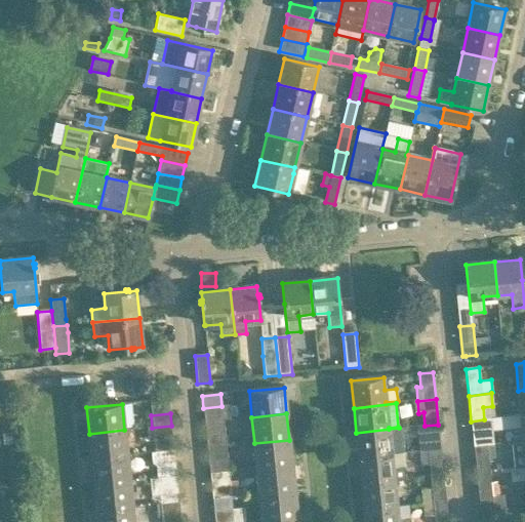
[(484,419),(471,422),(473,434),(492,432),(491,425),(491,419),(484,419)]
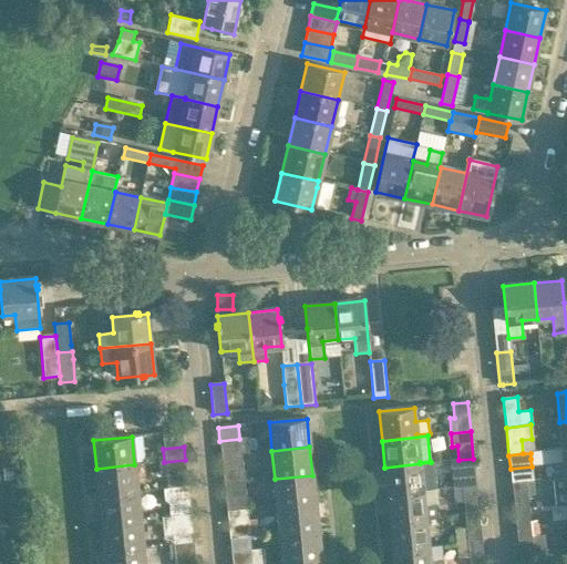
[(241,454),(222,455),(223,469),(243,467),(241,454)]
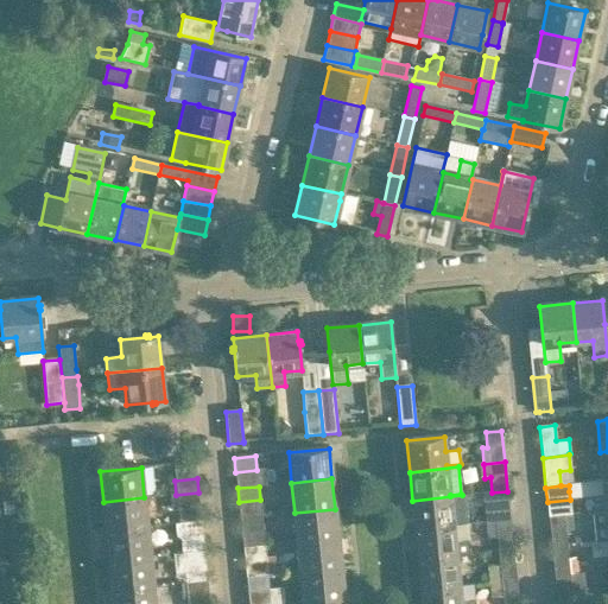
[(483,507),(486,525),(511,522),(507,491),(492,493),(494,506),(483,507)]
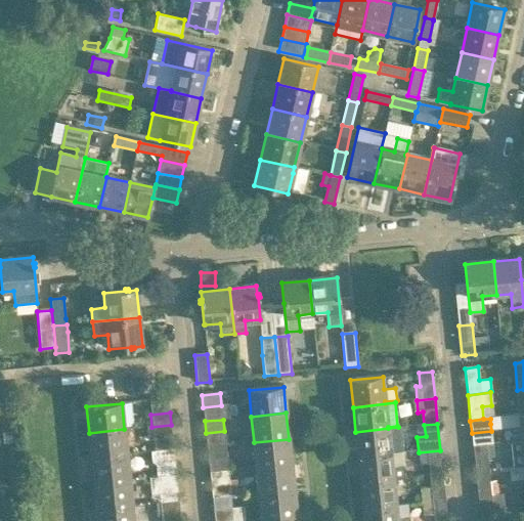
[(398,427),(355,432),(358,459),(390,454),(390,453),(400,452),(398,427)]
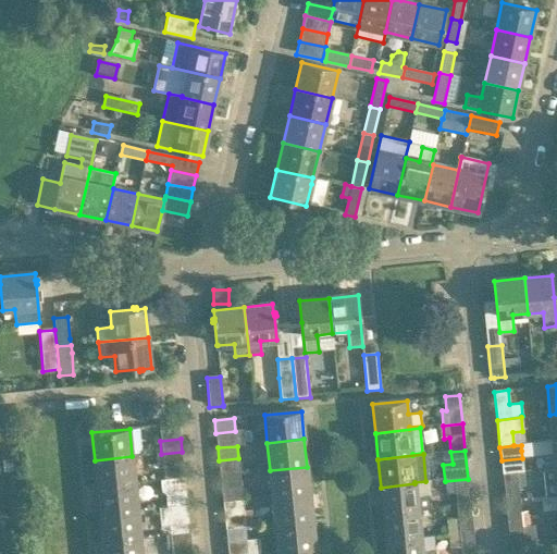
[(132,456),(95,460),(98,488),(135,484),(132,456)]
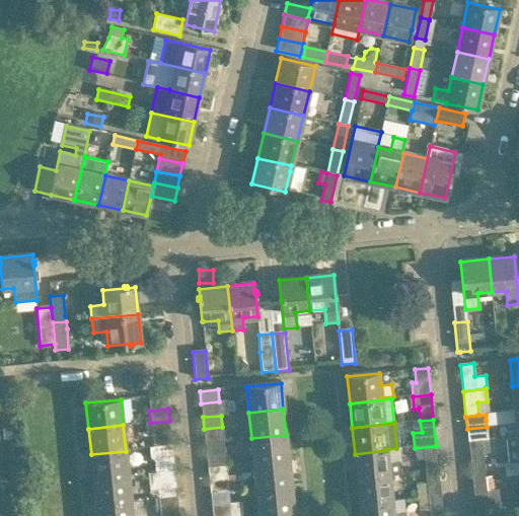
[(152,436),(153,448),(171,446),(170,434),(152,436)]
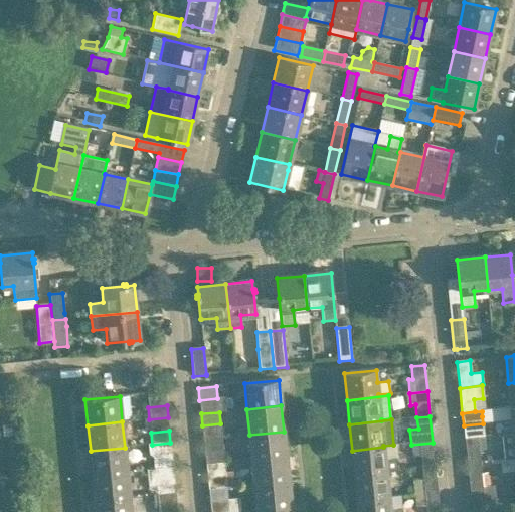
[(286,457),(284,432),(249,435),(251,460),(286,457)]
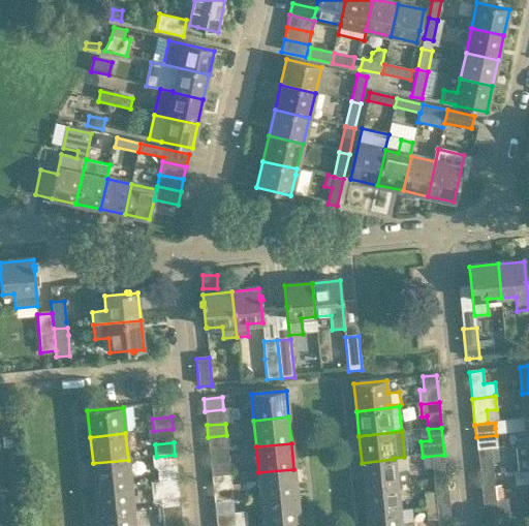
[(528,445),(527,445),(528,463),(528,469),(514,471),(514,472),(528,470),(528,445)]
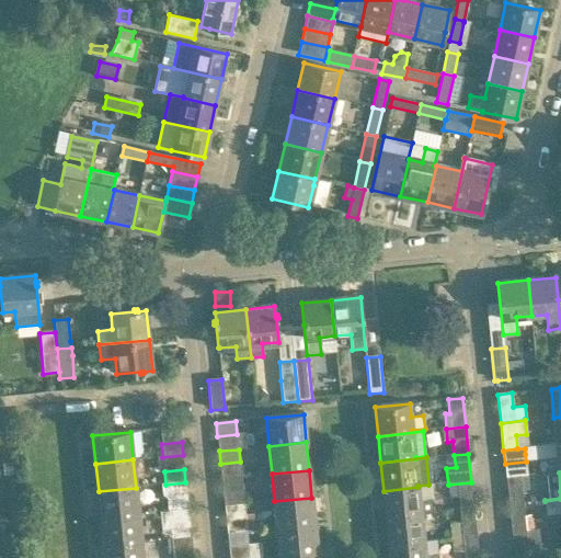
[(241,477),(221,479),(224,491),(242,490),(241,477)]
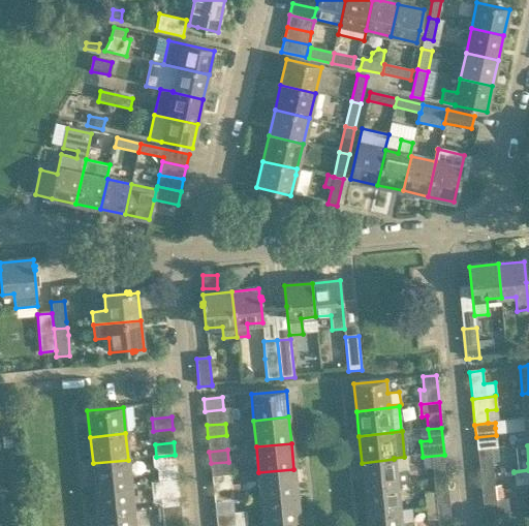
[(158,470),(159,483),(178,481),(177,468),(175,455),(156,457),(153,457),(154,467),(158,470)]
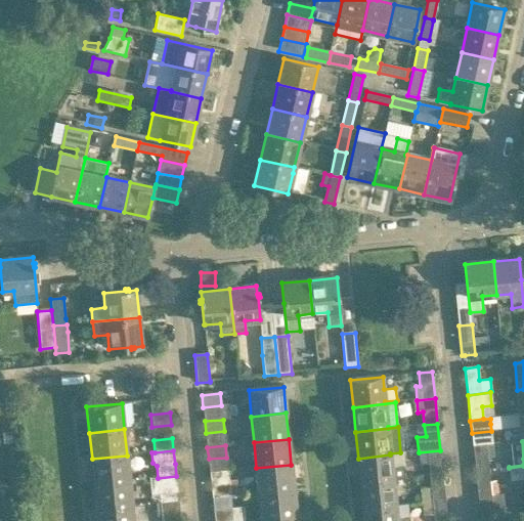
[(430,476),(442,475),(440,450),(419,452),(420,464),(428,464),(430,476)]
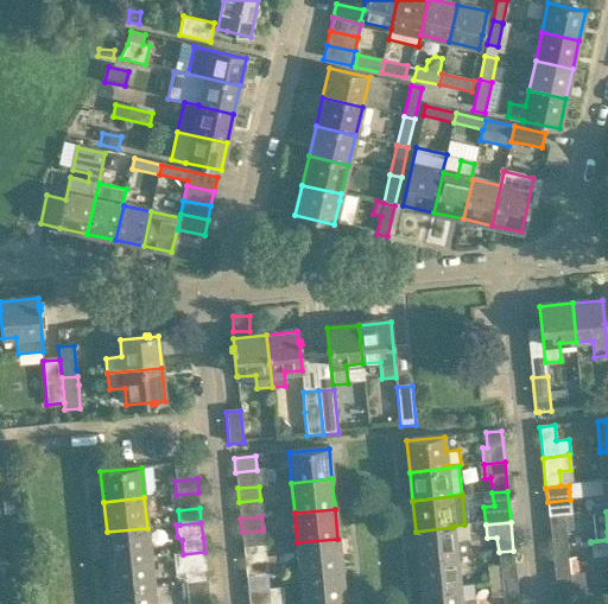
[(453,527),(416,532),(419,560),(456,557),(456,555),(469,554),(468,540),(455,541),(453,527)]
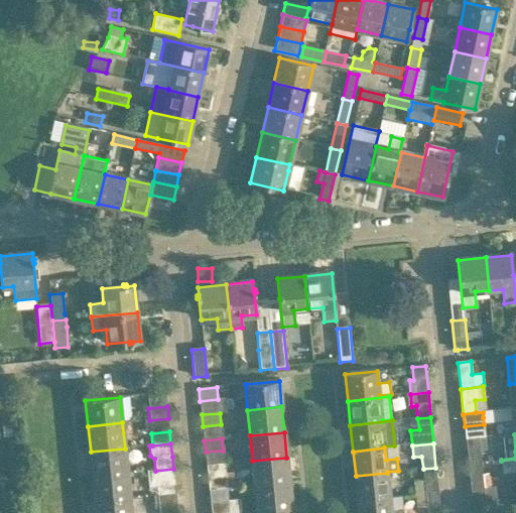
[(91,452),(93,477),(127,474),(125,449),(91,452)]
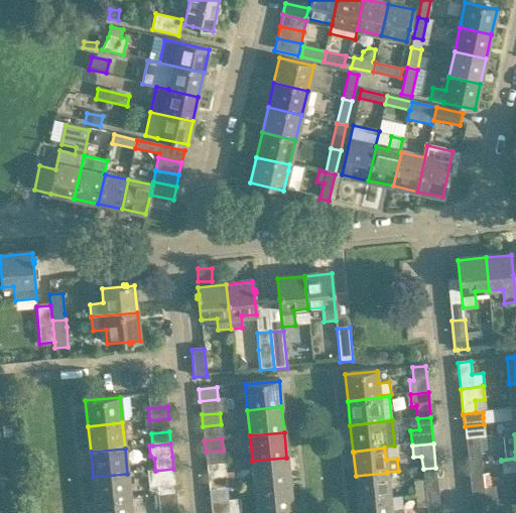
[(480,451),(467,452),(469,465),(481,463),(480,451)]
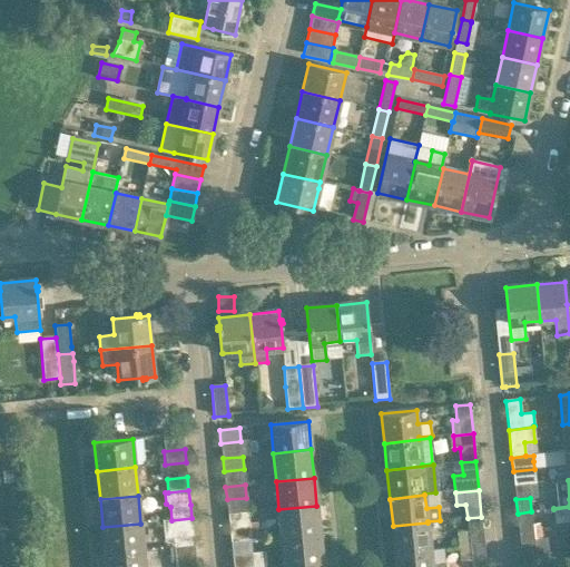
[(320,534),(316,506),(278,509),(282,537),(320,534)]
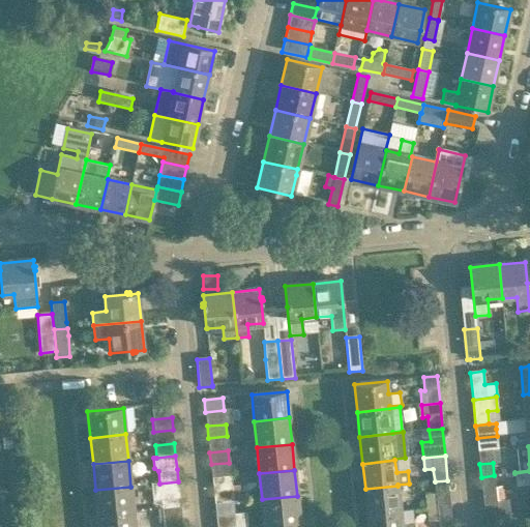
[(516,486),(529,484),(529,471),(514,473),(516,486)]
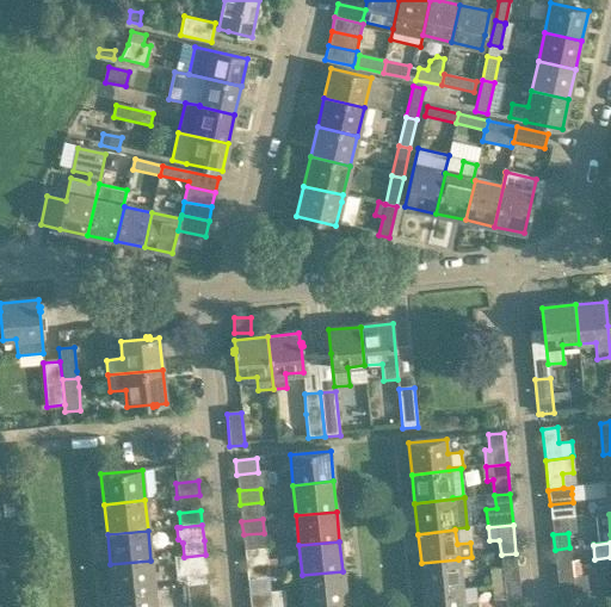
[(569,547),(555,550),(556,564),(572,563),(569,547)]
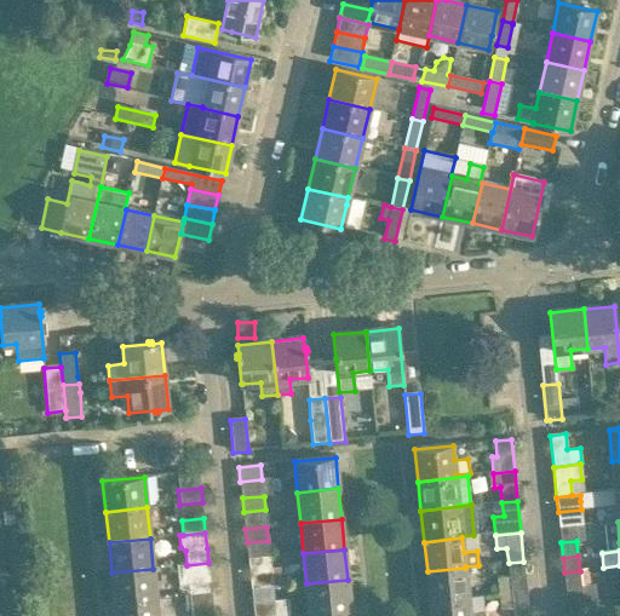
[(270,557),(248,559),(250,574),(271,571),(270,557)]
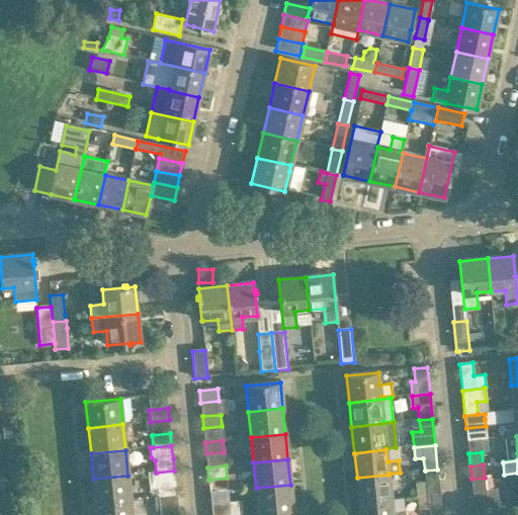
[(426,482),(427,496),(440,495),(437,469),(425,470),(426,482)]
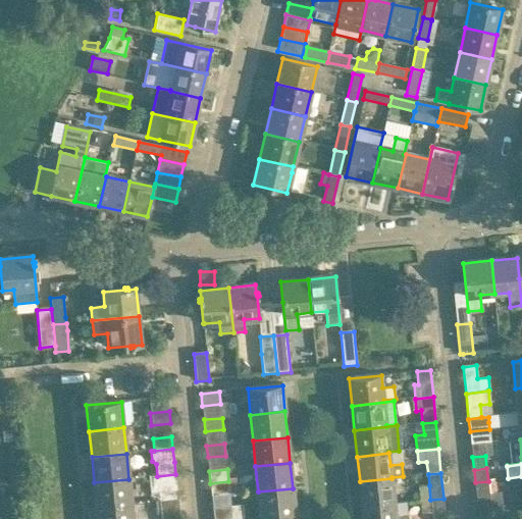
[(151,494),(159,492),(159,502),(178,500),(175,474),(157,476),(150,477),(151,494)]
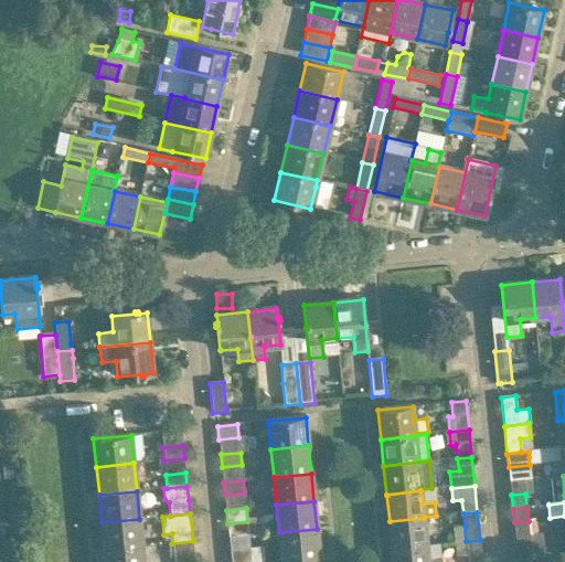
[(424,518),(390,521),(392,549),(427,545),(424,518)]
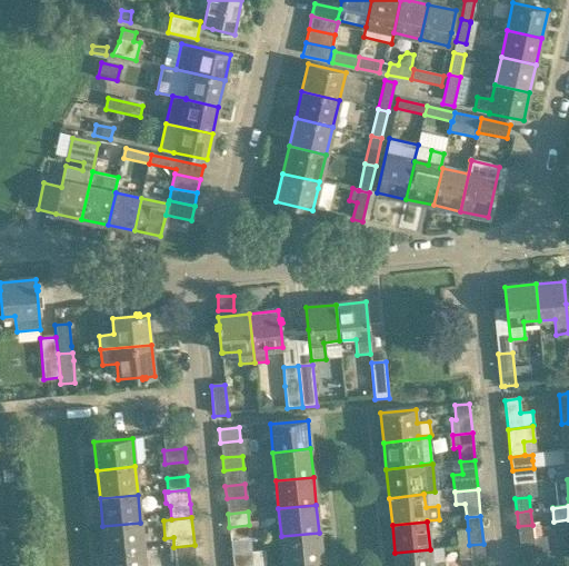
[(102,526),(106,554),(143,550),(140,523),(102,526)]
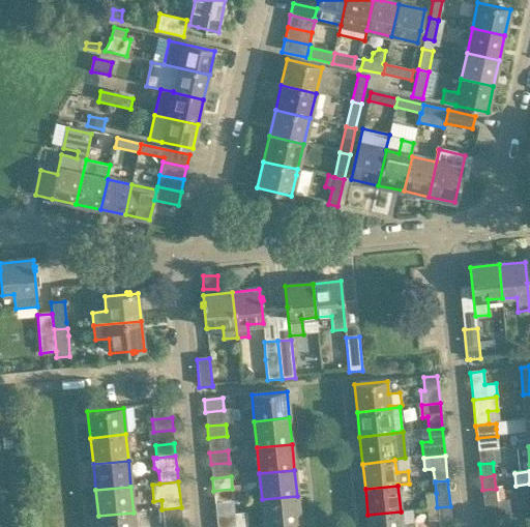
[(262,499),(265,525),(300,522),(297,496),(262,499)]
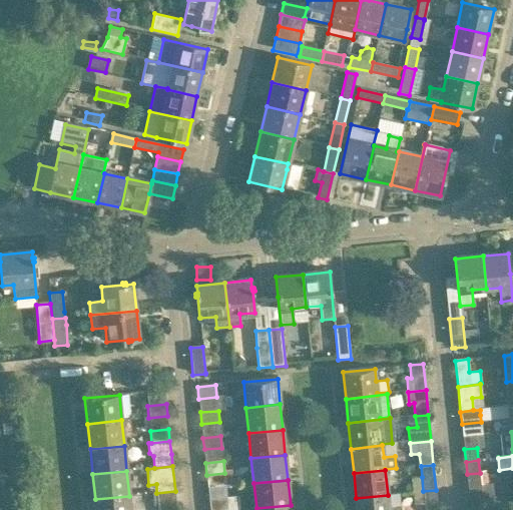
[(468,487),(471,509),(483,509),(482,498),(493,497),(492,485),(468,487)]
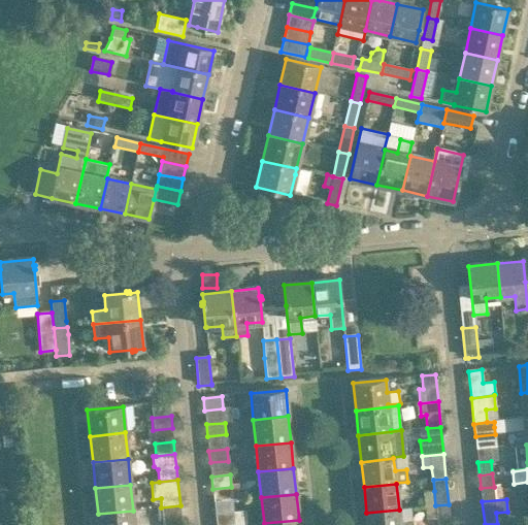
[(232,500),(213,502),(216,515),(234,513),(232,500)]
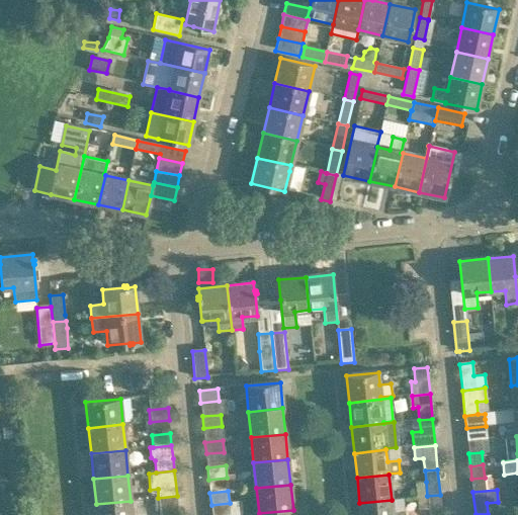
[(440,495),(427,496),(429,514),(442,514),(441,507),(440,495)]
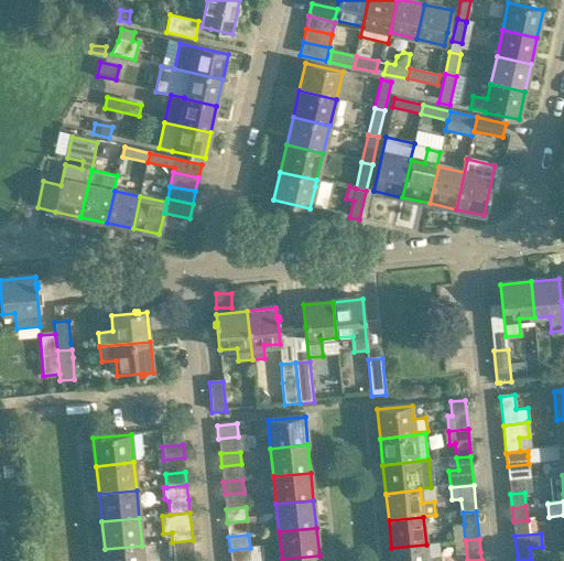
[(194,560),(193,540),(172,542),(174,560),(194,560)]
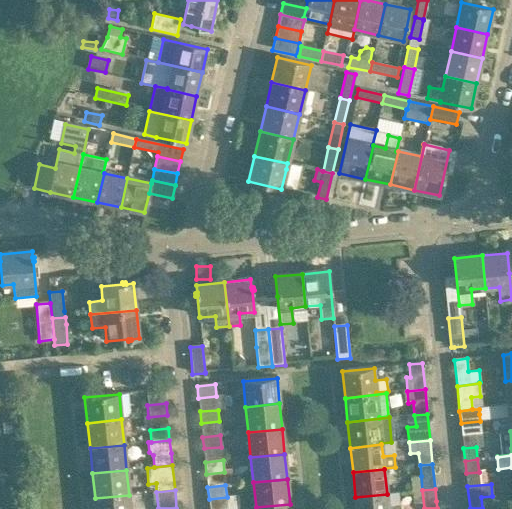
[(387,494),(355,497),(356,508),(400,508),(400,506),(388,508),(387,494)]
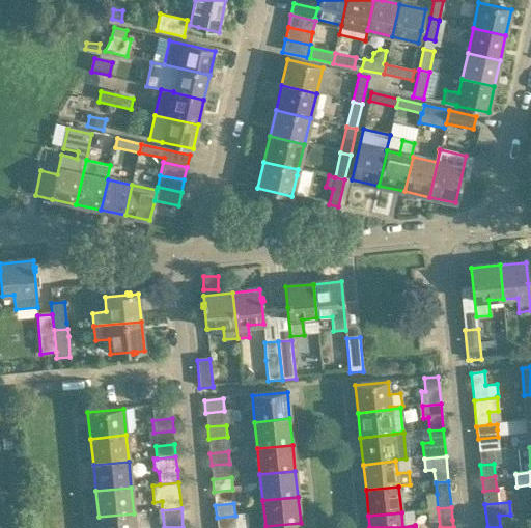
[(135,527),(134,513),(99,517),(100,527),(135,527)]
